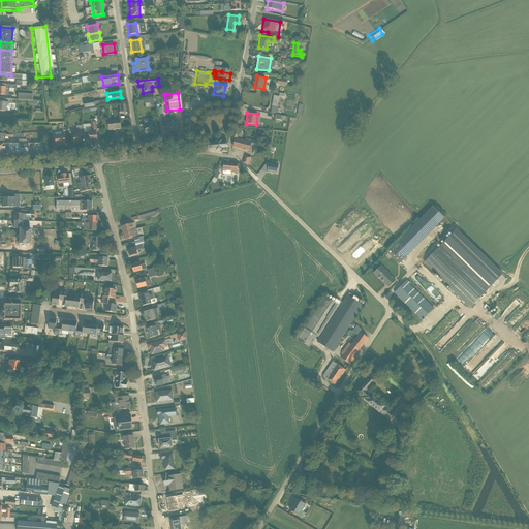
[(106,130),(119,128),(118,119),(104,121),(106,130)]
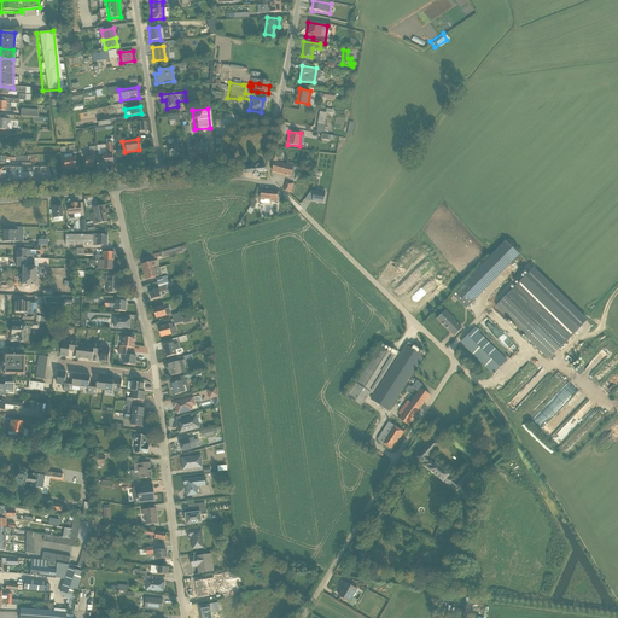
[(170,157),(180,156),(178,143),(168,144),(170,157)]
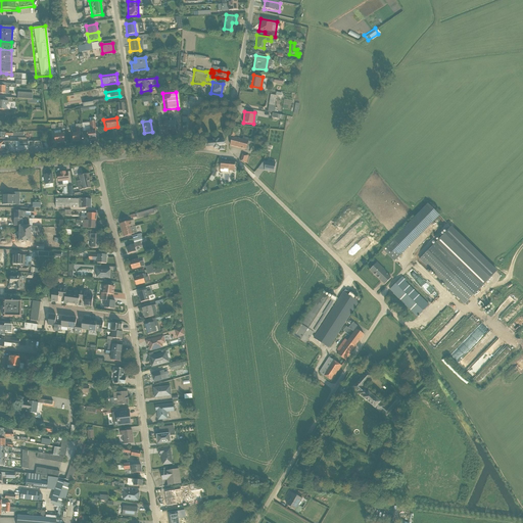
[(88,140),(95,140),(95,131),(96,131),(95,122),(89,122),(90,131),(87,131),(88,140)]
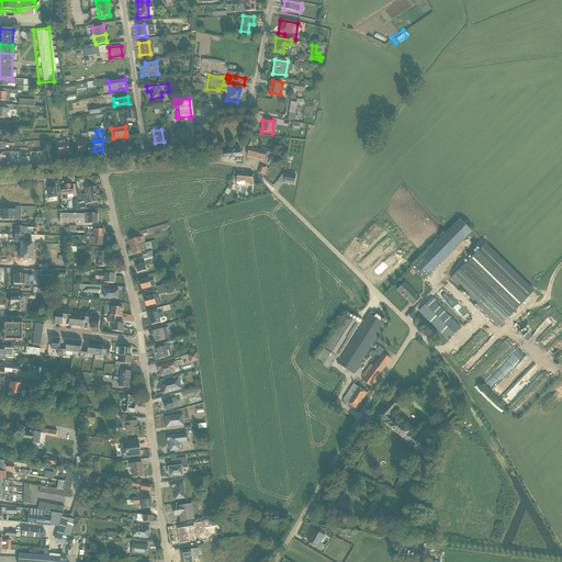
[(85,153),(83,147),(86,146),(85,137),(80,138),(81,143),(76,143),(78,154),(85,153)]
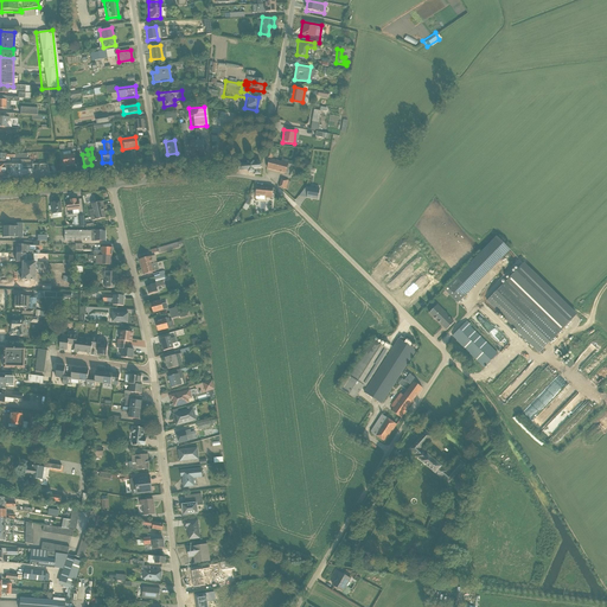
[(63,168),(75,167),(74,155),(62,157),(63,168)]
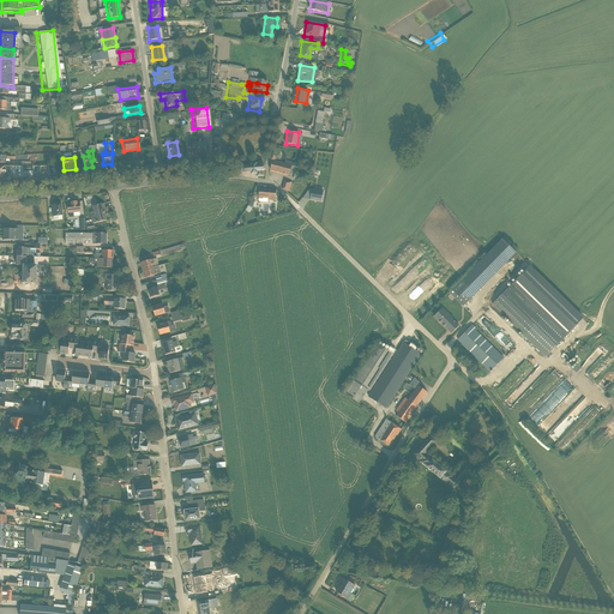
[(270,170),(288,175),(290,166),(272,161),(270,170)]
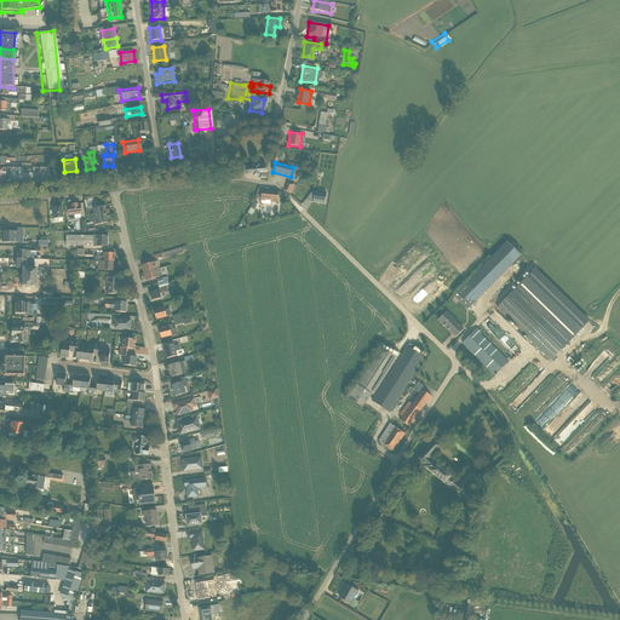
[(254,167),(244,167),(244,171),(244,172),(244,174),(244,176),(253,176),(253,178),(260,178),(260,181),(268,181),(268,173),(269,173),(269,168),(267,168),(267,164),(259,164),(259,165),(254,165),(254,167)]
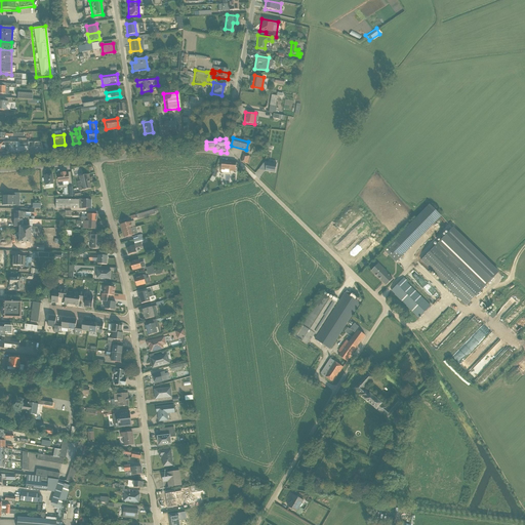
[(236,163),(223,161),(221,169),(236,170),(236,163)]
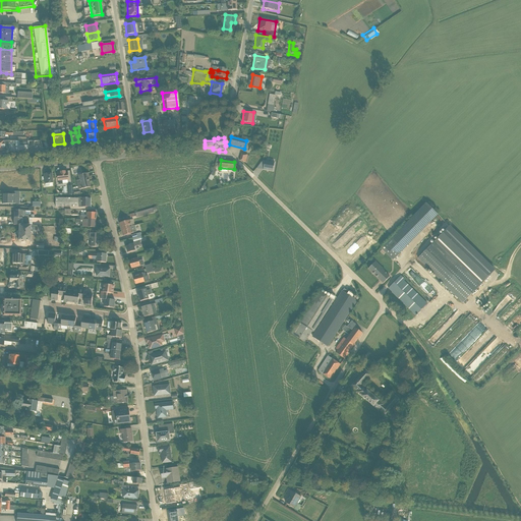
[(256,169),(273,172),(275,163),(263,161),(256,169)]
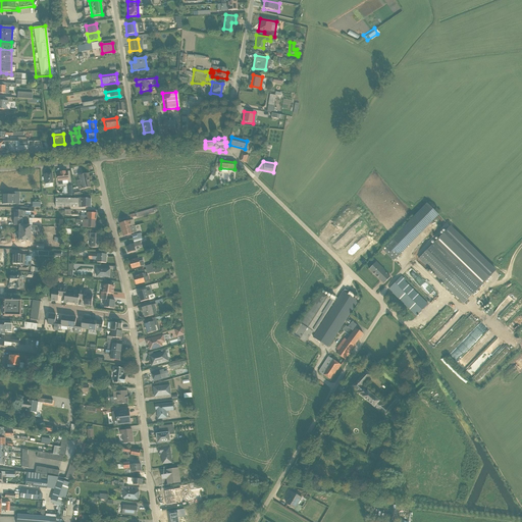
[(57,181),(68,180),(67,171),(56,172),(57,181)]
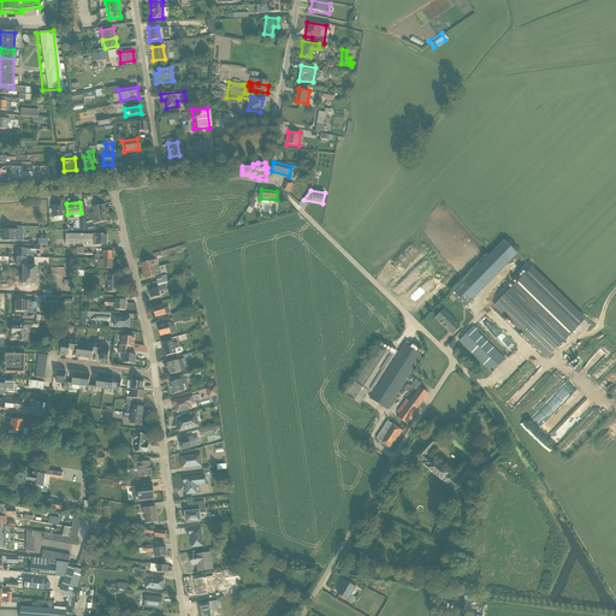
[(51,218),(61,217),(60,205),(49,206),(51,218)]
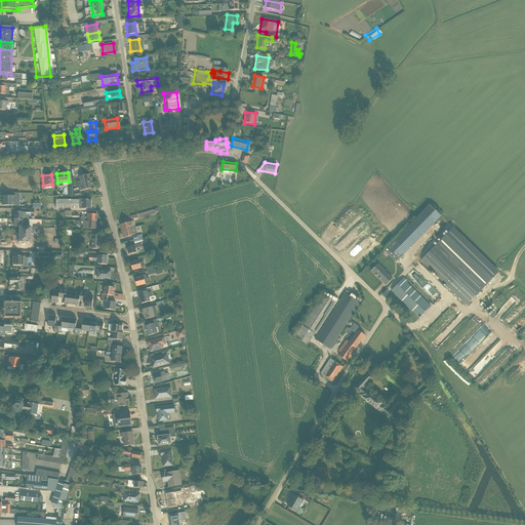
[(82,191),(91,189),(88,179),(90,178),(89,174),(78,176),(82,191)]
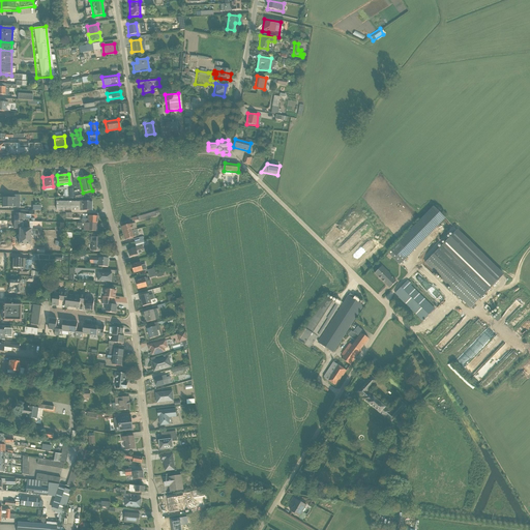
[(0,207),(12,207),(13,198),(0,197),(0,207)]
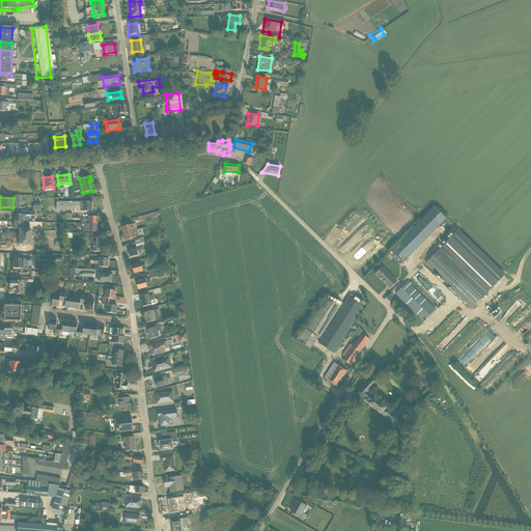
[(79,212),(92,212),(93,202),(79,202),(79,212)]
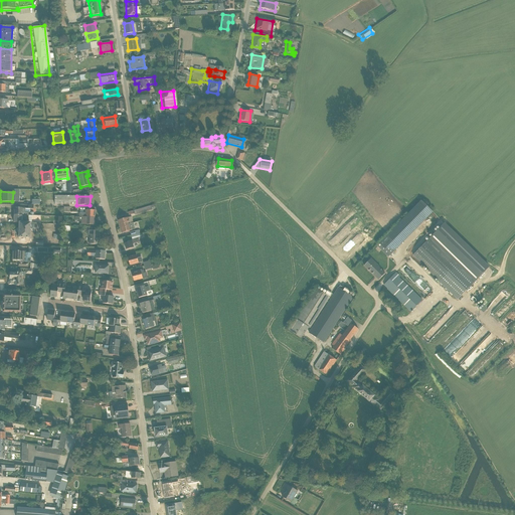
[(389,259),(433,212),(420,201),(377,246),(389,259)]
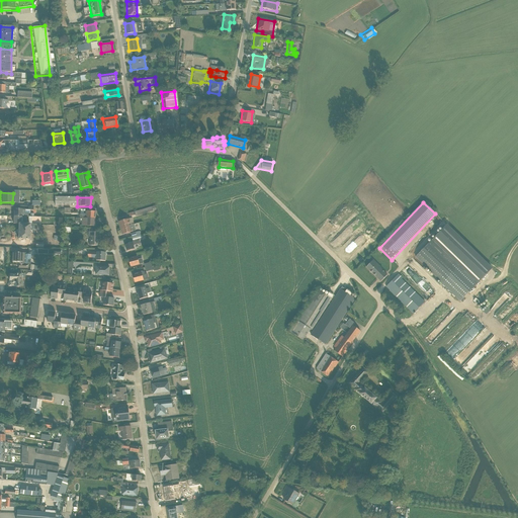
[(126,218),(151,210),(150,207),(125,214),(126,218)]
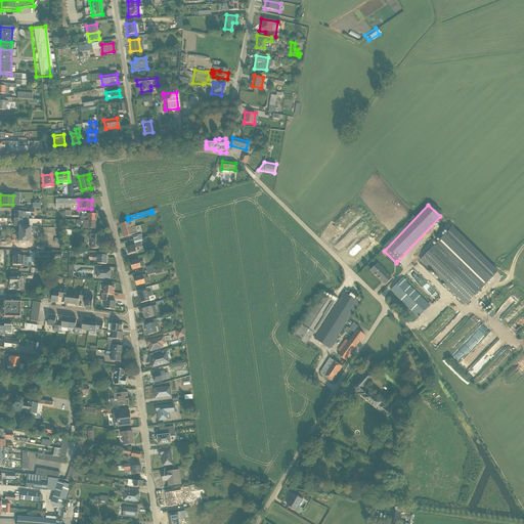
[(120,223),(121,230),(135,226),(133,220),(120,223)]
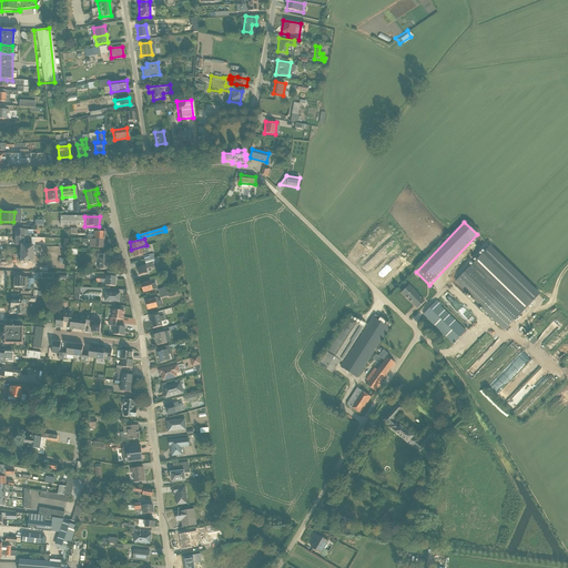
[(89,247),(104,249),(104,241),(90,240),(89,247)]
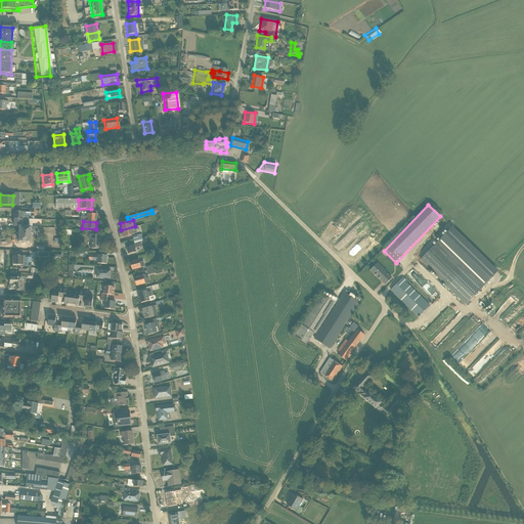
[(14,243),(27,243),(27,226),(15,225),(14,243)]
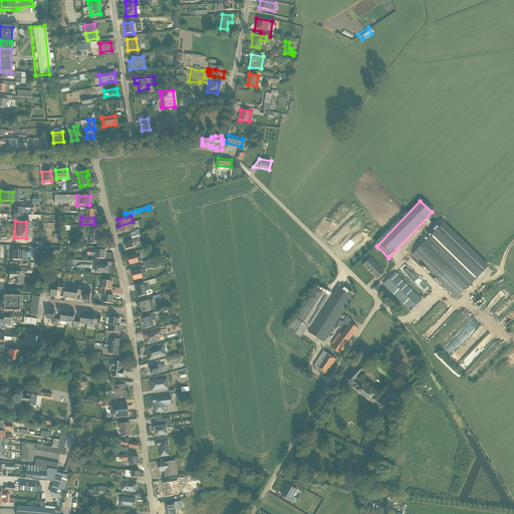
[(120,232),(134,229),(133,222),(118,226),(120,232)]
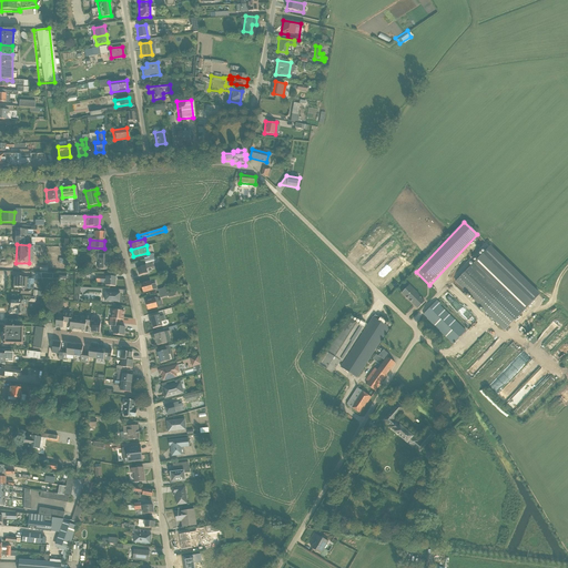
[(540,293),(490,245),(475,262),(525,310),(540,293)]
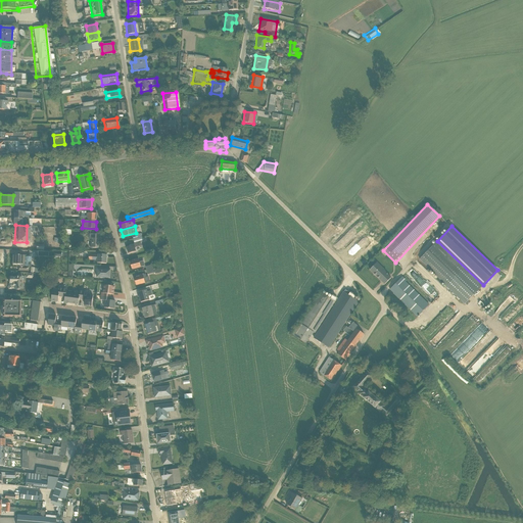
[(90,248),(99,248),(100,235),(90,234),(90,248)]
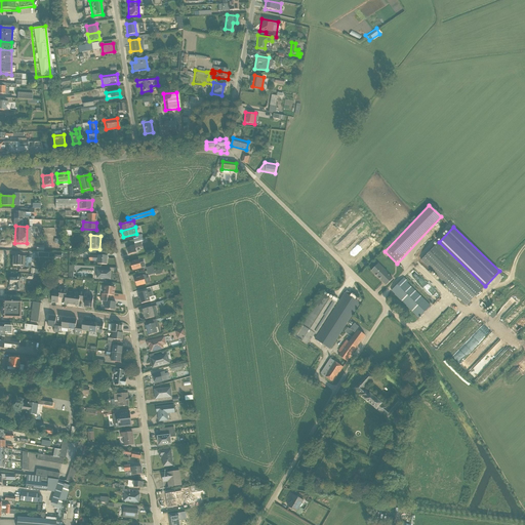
[(485,286),(439,242),(419,261),(467,307),(485,286)]
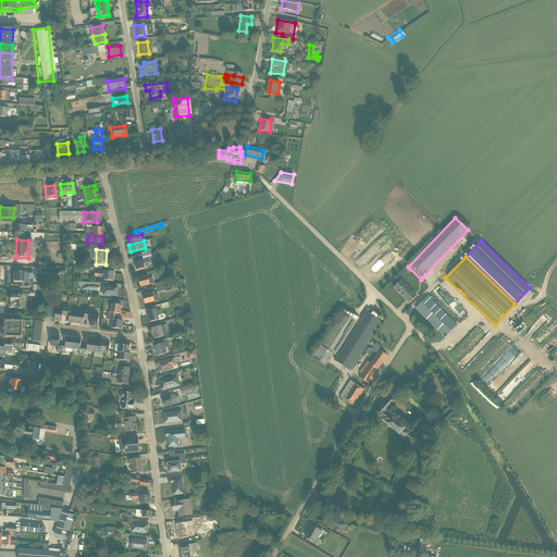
[(150,262),(150,258),(133,262),(135,270),(145,268),(144,263),(150,262)]
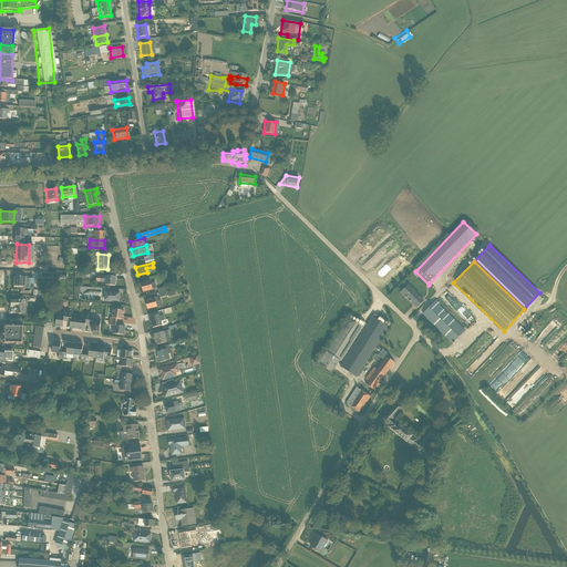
[(100,285),(115,286),(116,277),(100,276),(100,285)]
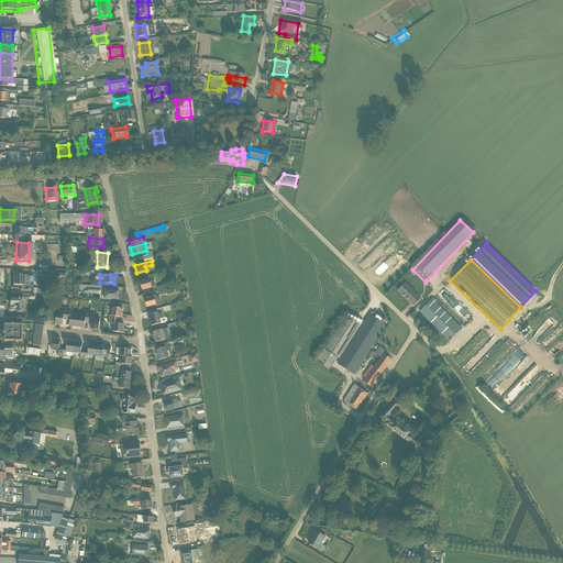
[(11,286),(25,286),(25,276),(11,275),(11,286)]
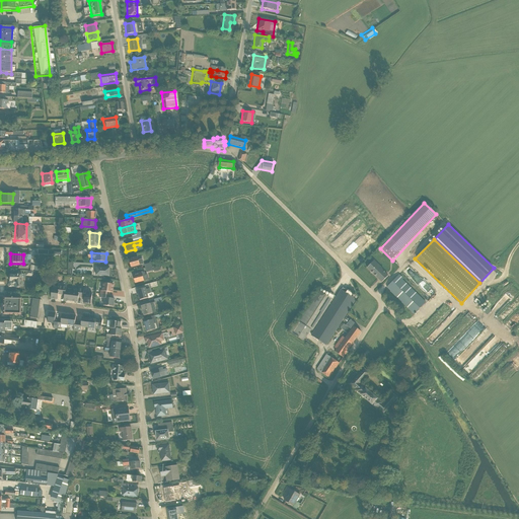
[(129,268),(143,264),(142,260),(138,261),(137,256),(127,260),(129,268)]
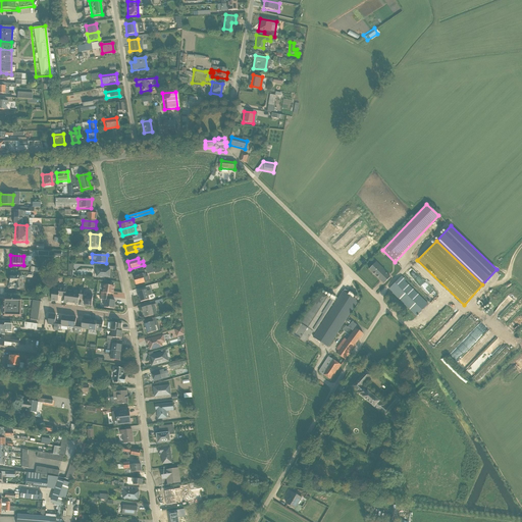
[(375,261),(368,269),(384,283),(392,274),(375,261)]
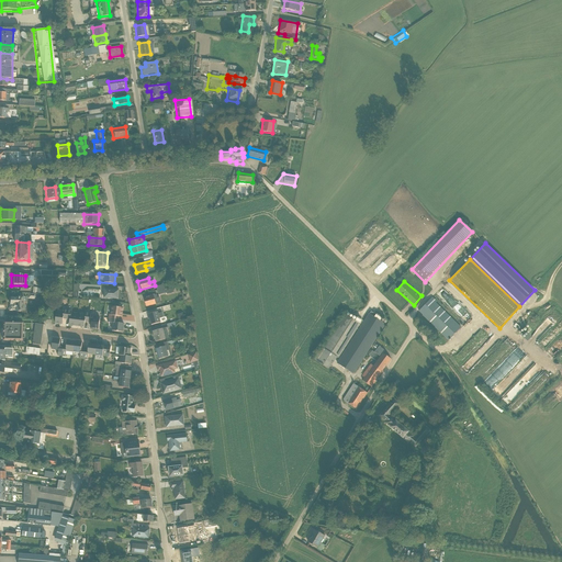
[(115,291),(103,290),(102,300),(114,302),(115,291)]
